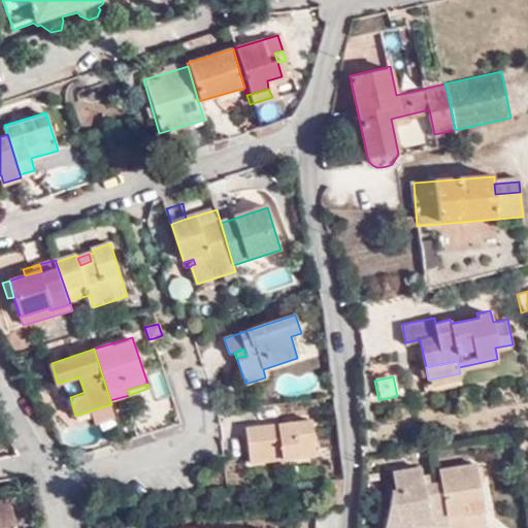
[(243,428),(249,453),(264,451),(266,459),(315,452),(308,418),(243,428)]
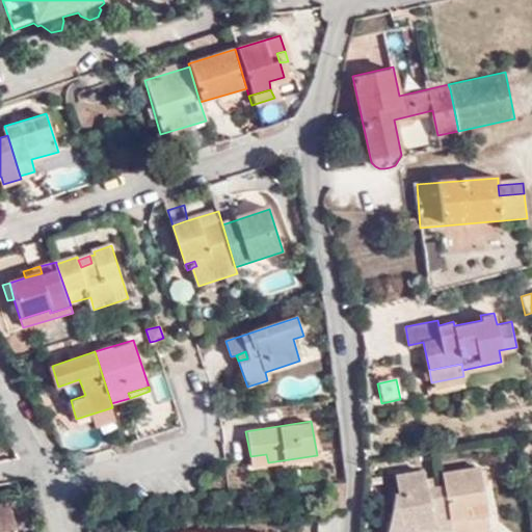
[(266,454),(250,456),(251,464),(268,462),(266,454)]
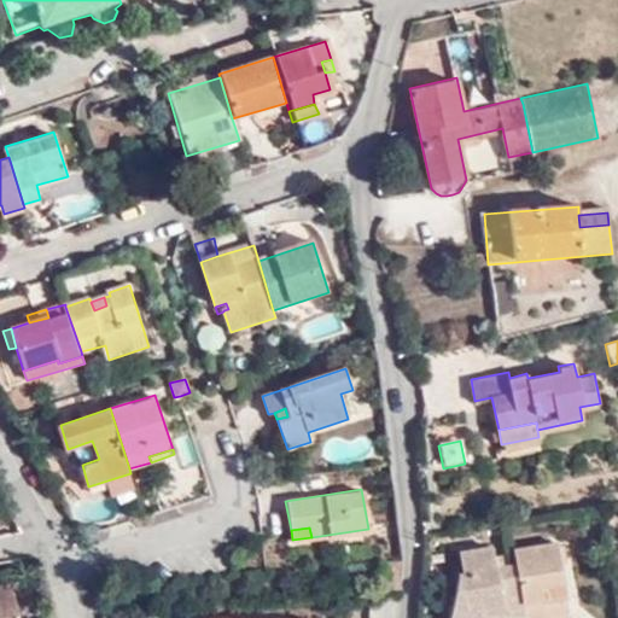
[(488,617),(488,606),(496,605),(497,617),(524,617),(524,616),(567,608),(558,542),(513,548),(514,564),(495,566),(491,546),(458,552),(461,572),(456,572),(448,617),(488,617)]
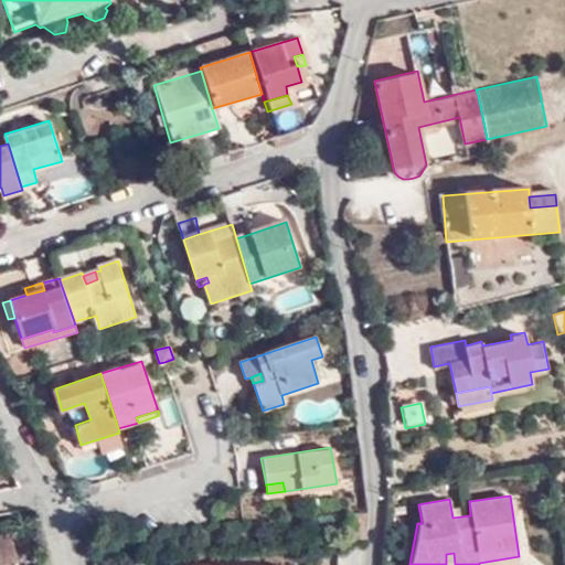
[(0,564),(13,564),(8,532),(0,533),(0,564)]
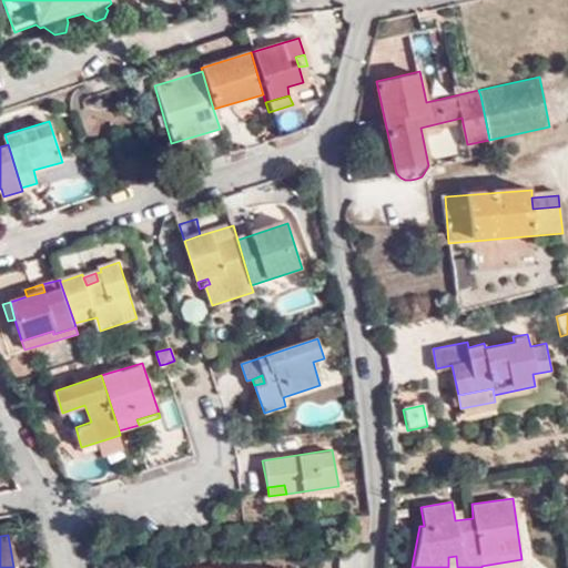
[(448,557),(448,567),(457,567),(456,556),(448,557)]
